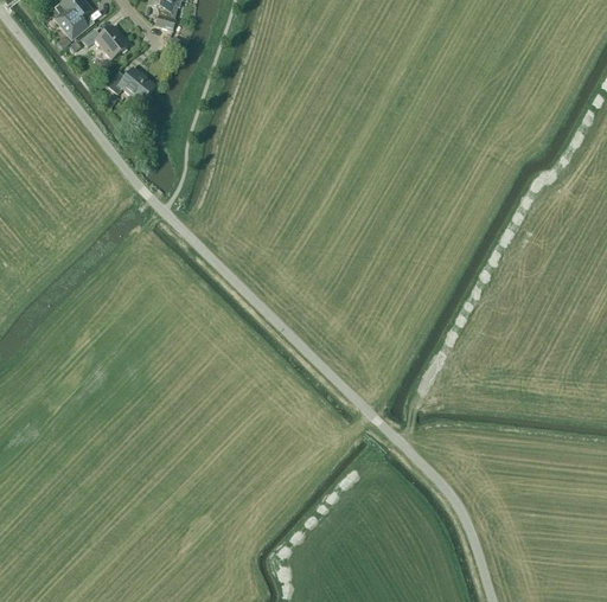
[(62,0),(55,6),(56,7),(59,12),(64,8),(71,18),(62,25),(70,36),(72,38),(88,25),(87,23),(81,17),(90,8),(83,0),(62,0)]
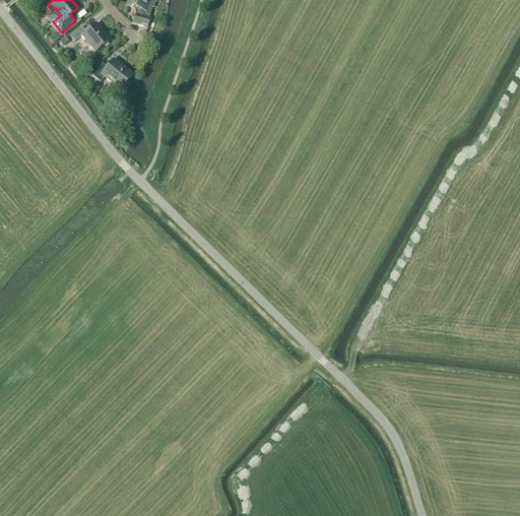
[(127,0),(126,3),(138,7),(137,11),(136,11),(133,21),(147,25),(150,15),(149,15),(152,4),(153,5),(154,0),(127,0)]
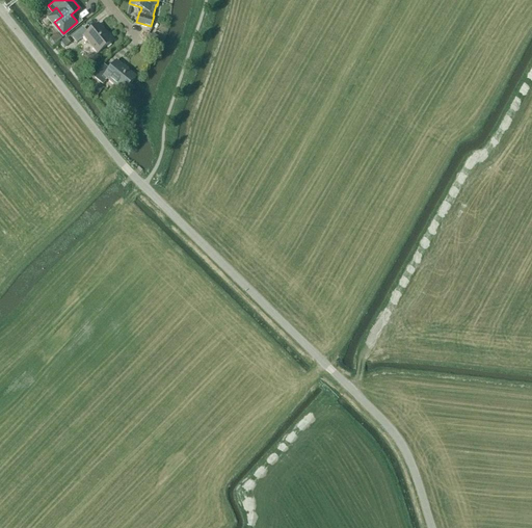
[(106,31),(98,21),(98,22),(87,30),(83,25),(72,33),(77,40),(83,34),(97,51),(112,38),(111,37),(112,36),(108,30),(106,31)]
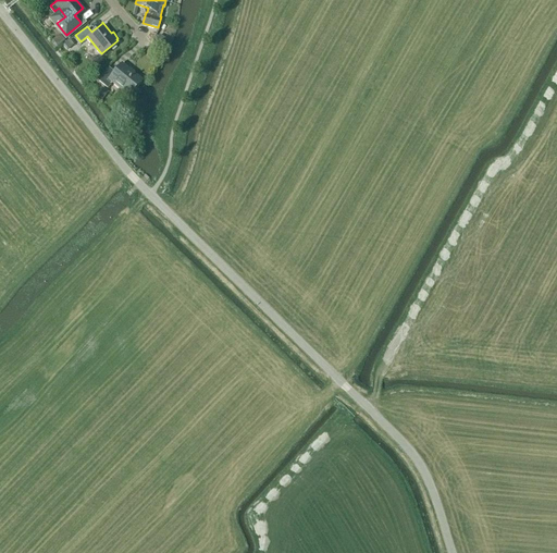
[(74,41),(70,36),(62,41),(66,47),(74,41)]
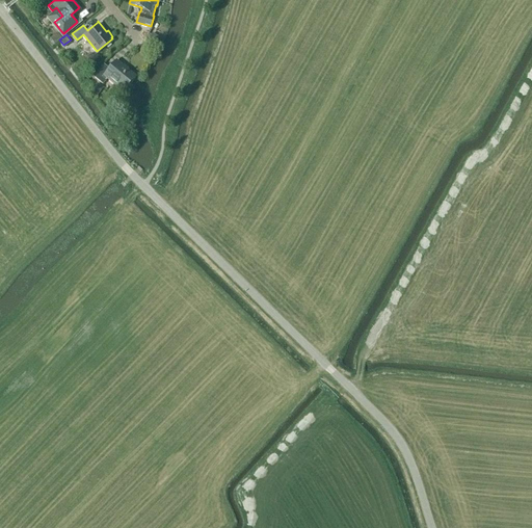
[(117,55),(112,51),(106,58),(110,62),(117,55)]
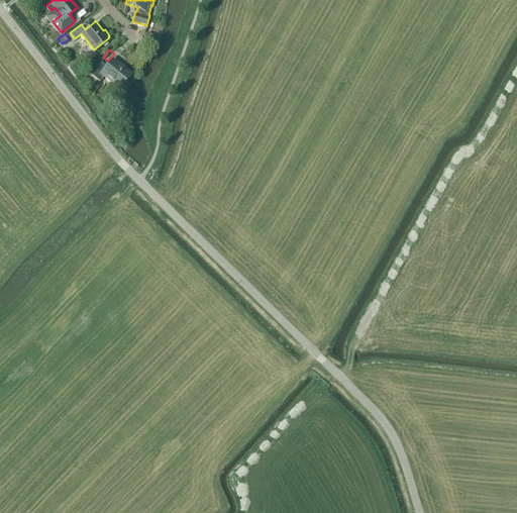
[(119,86),(130,72),(113,58),(106,65),(101,60),(91,72),(100,79),(104,74),(119,86)]
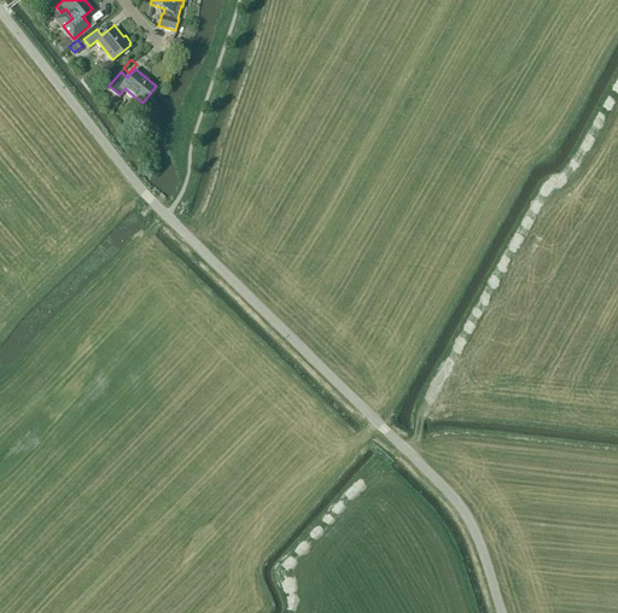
[(110,101),(108,105),(111,109),(120,98),(114,93),(108,100),(110,101)]
